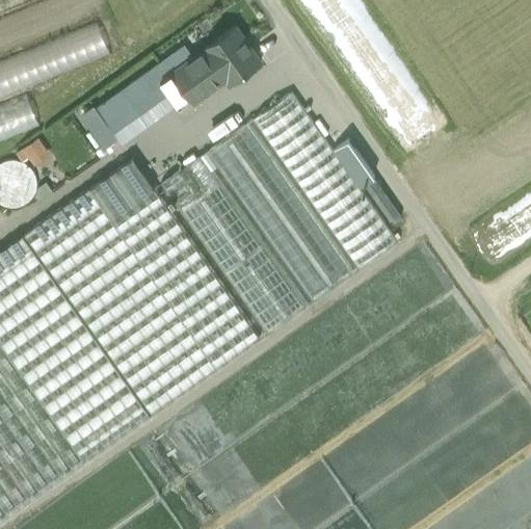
[(86,0),(53,0),(0,23),(0,65),(98,25),(86,0)]
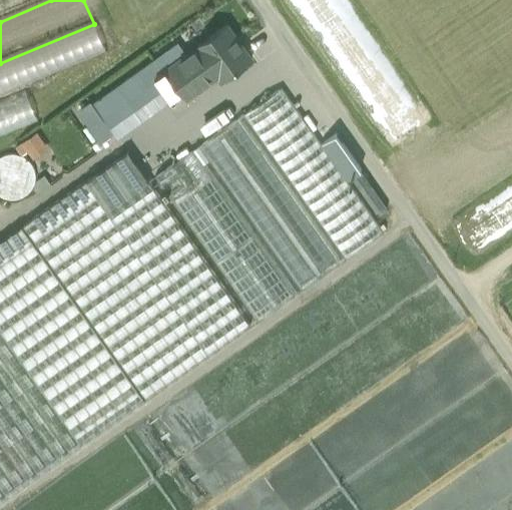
[(0,22),(51,0),(0,0),(0,22)]
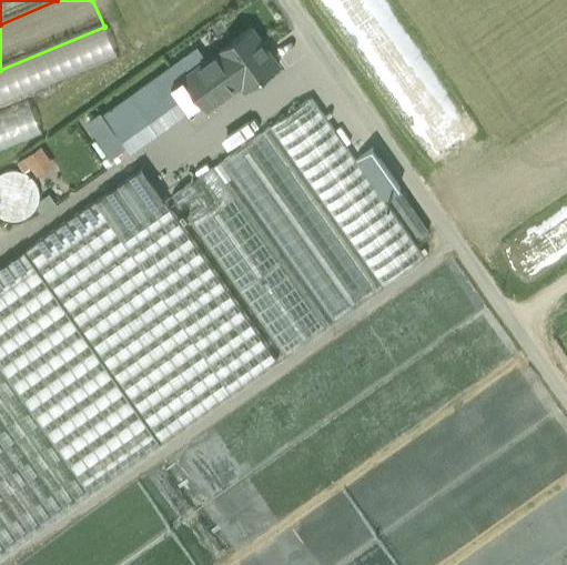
[(104,27),(0,70),(0,115),(29,104),(120,66),(104,27)]
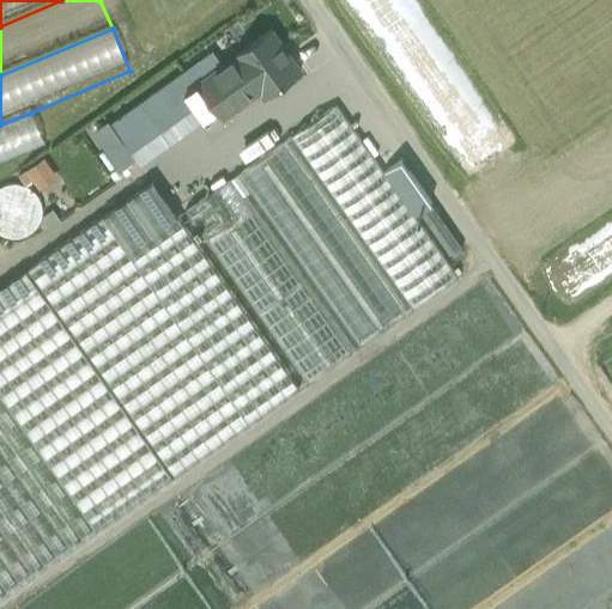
[(268,30),(237,53),(240,58),(224,68),(243,93),(256,85),(266,97),(300,73),(268,30)]
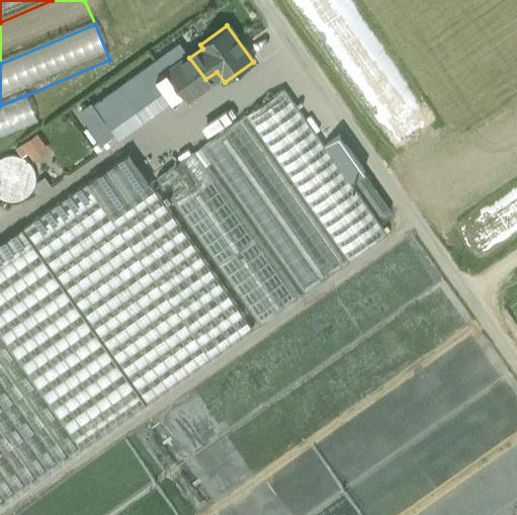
[(171,70),(188,59),(178,45),(162,57),(171,70)]
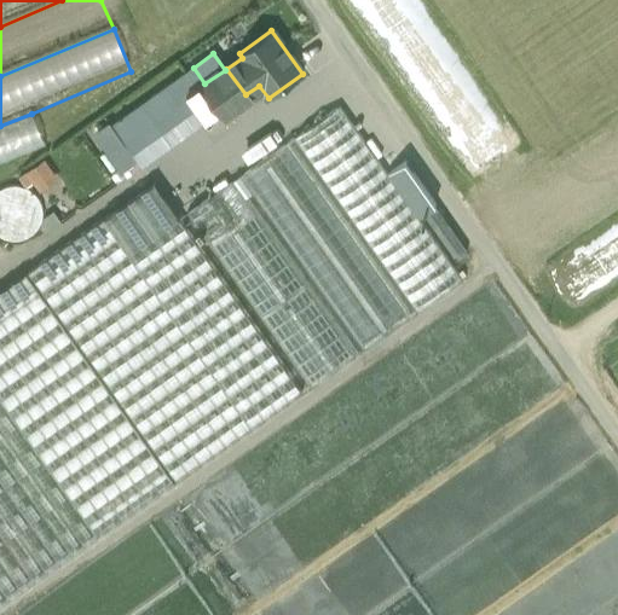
[(194,68),(140,105),(171,149),(246,94),(226,69),(225,70),(204,83),(194,68)]
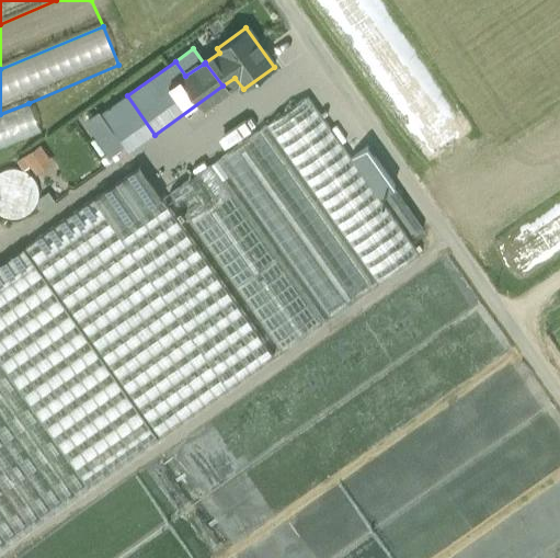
[(155,135),(127,95),(101,114),(129,152),(155,135)]
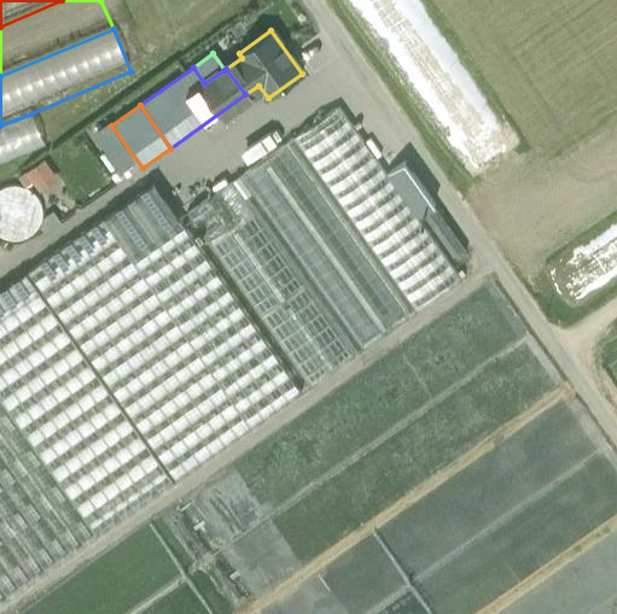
[(463,282),(341,107),(295,139),(418,314),(463,282)]
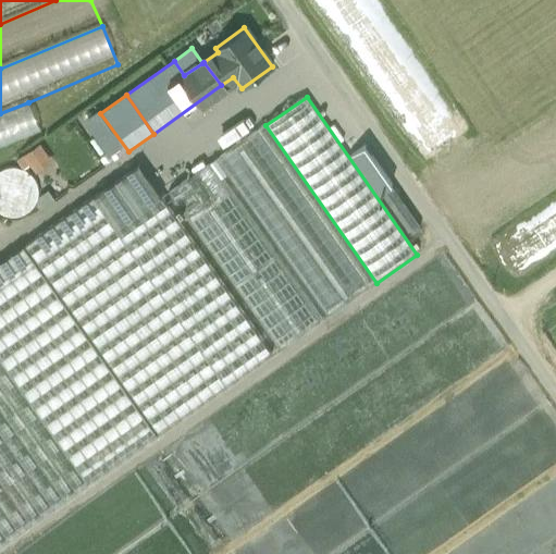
[(28,102),(0,113),(0,148),(40,132),(28,102)]
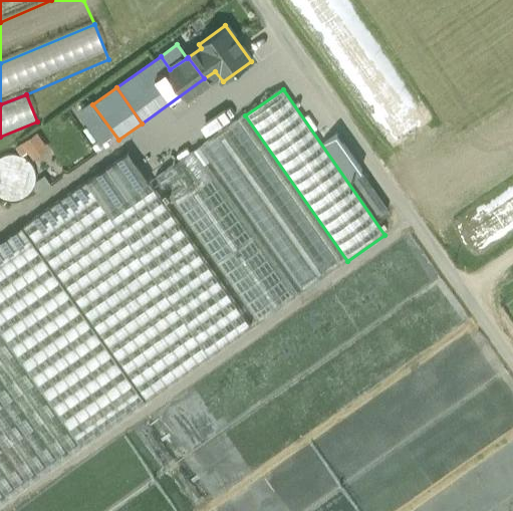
[(107,136),(89,110),(79,117),(97,144),(107,136)]
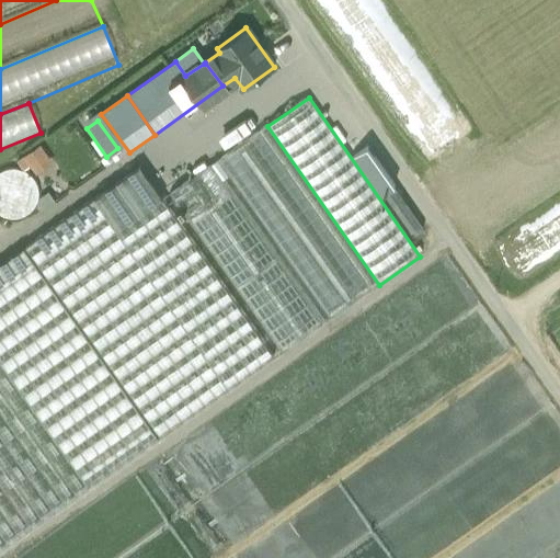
[(372,291),(260,132),(219,160),(330,319),(372,291)]
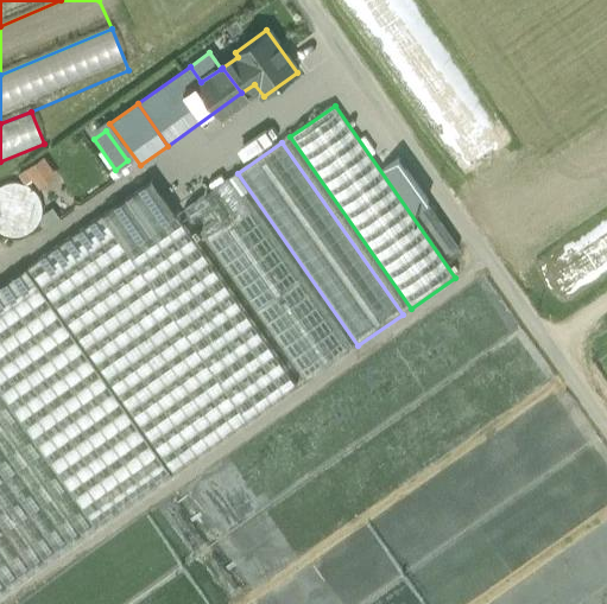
[(31,191),(54,179),(44,159),(20,171),(31,191)]
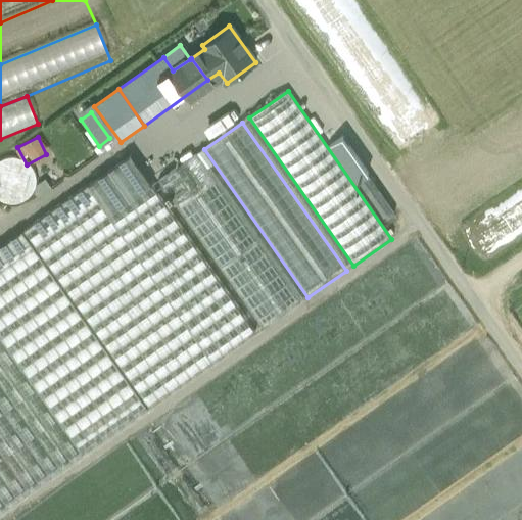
[(197,154),(158,182),(169,196),(164,199),(168,204),(173,201),(176,205),(215,179),(197,154)]
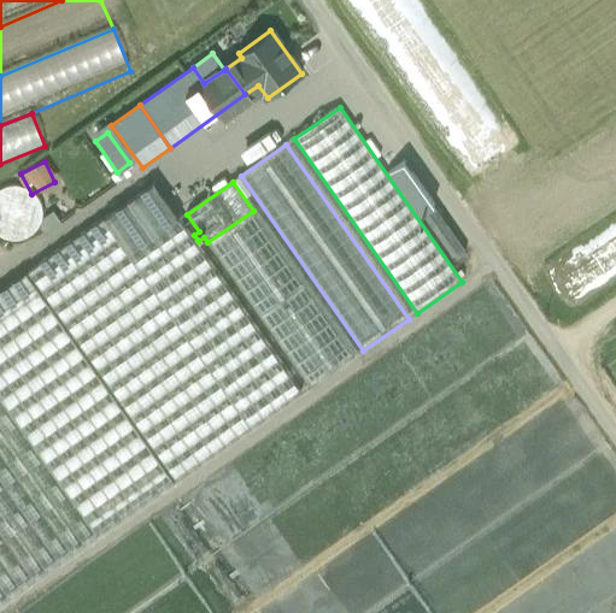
[(0,246),(1,248),(45,228),(23,183),(0,194),(0,246)]
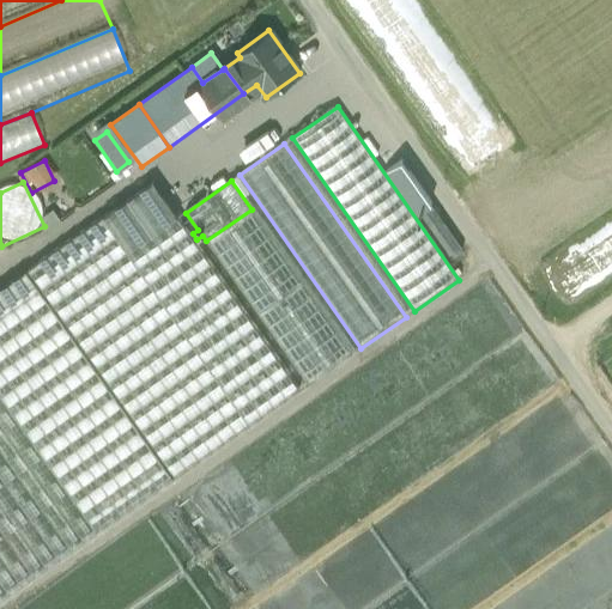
[(152,186),(0,291),(0,602),(298,393),(152,186)]
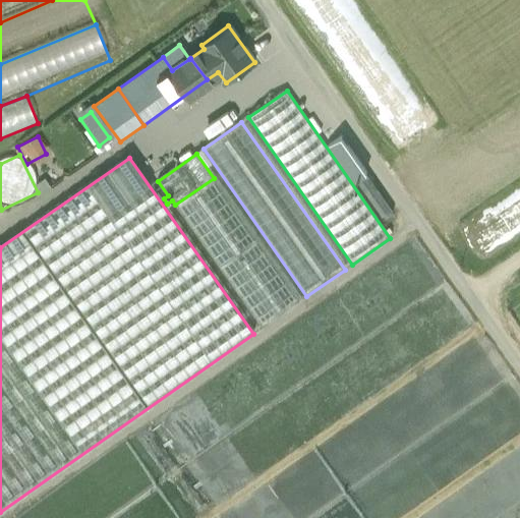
[(154,176),(172,165),(167,158),(150,169),(154,176)]
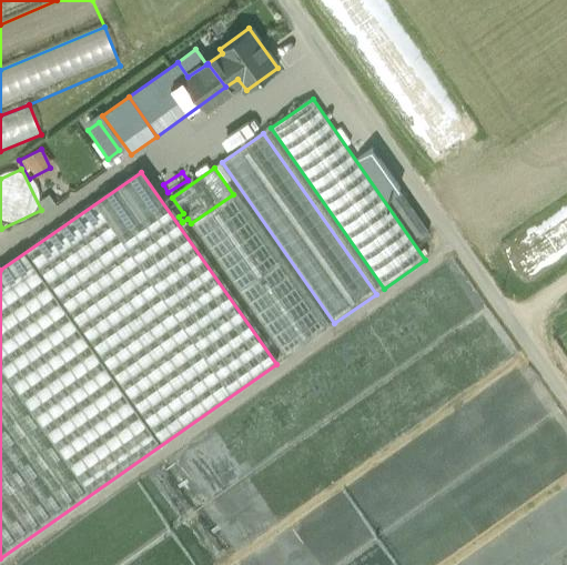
[(327,329),(233,194),(191,223),(190,224),(284,359),(327,329)]
